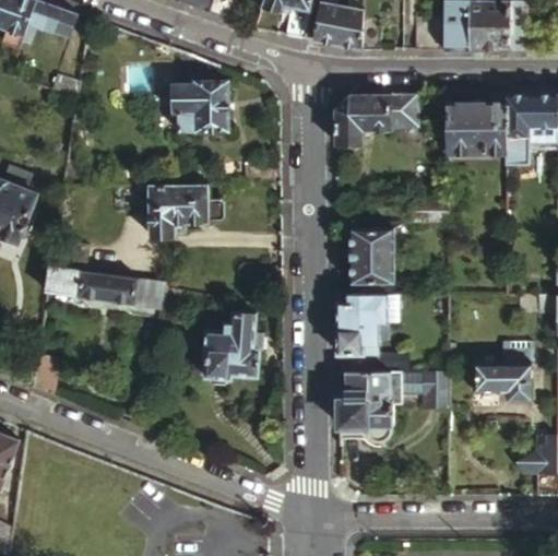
[(37,0),(0,0),(0,28),(7,32),(1,43),(19,50),(28,23),(37,0)]
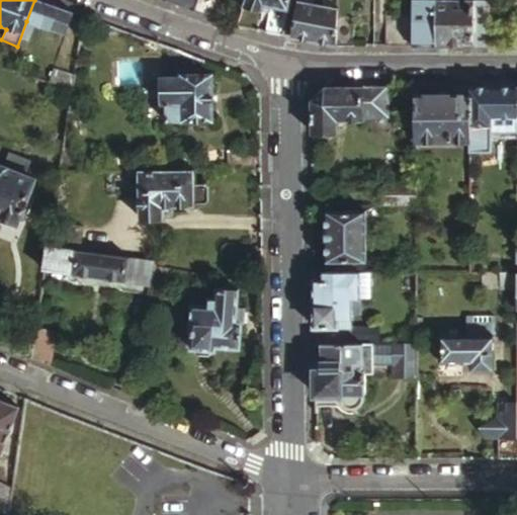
[(34,0),(26,21),(65,35),(73,13),(34,0)]
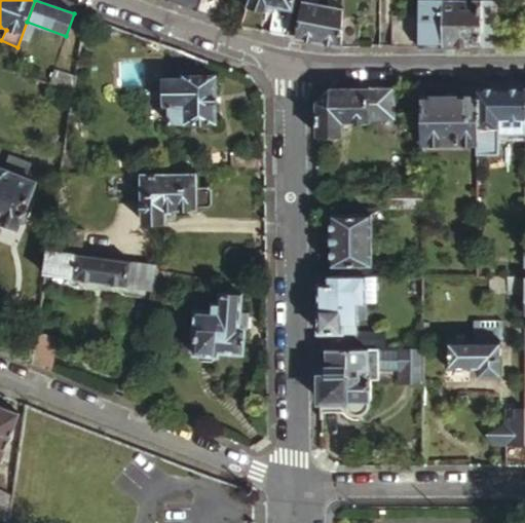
[(223,0),(199,0),(195,14),(216,22),(223,0)]
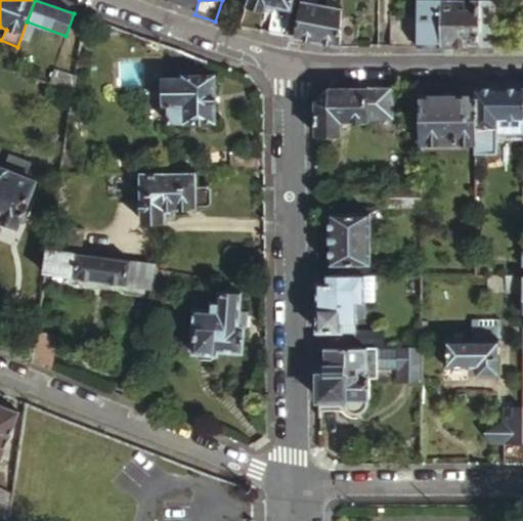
[(286,38),(292,0),(249,0),(246,9),(264,12),(265,6),(272,7),(267,35),(285,37),(286,38)]
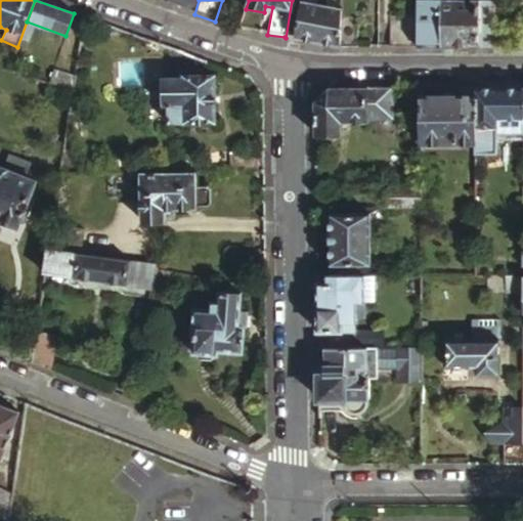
[(340,2),(327,0),(299,0),(300,1),(340,8),(340,2)]
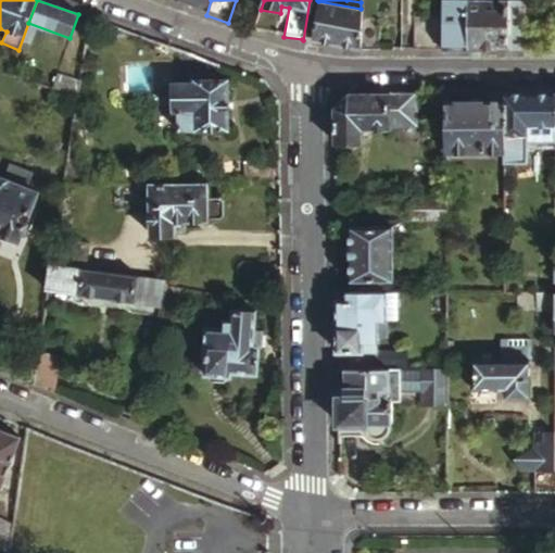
[(439,0),(440,16),(440,50),(507,51),(507,34),(524,34),(524,1),(468,1),(468,0),(439,0)]
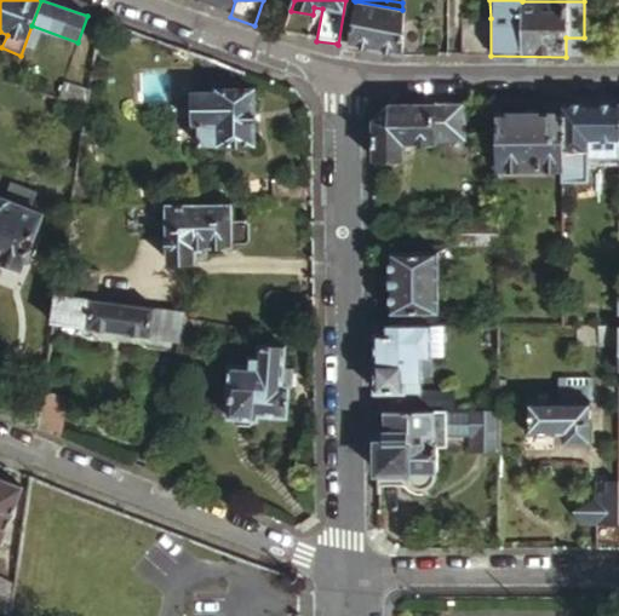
[(402,56),(402,22),(402,10),(355,1),(347,46),(402,56)]
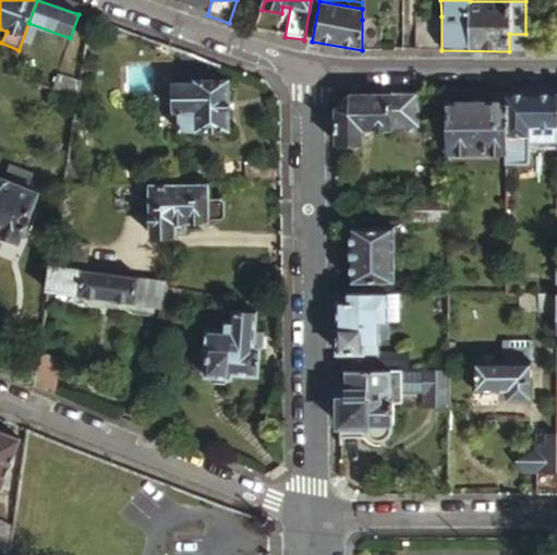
[(442,50),(442,16),(414,16),(414,50),(442,50)]
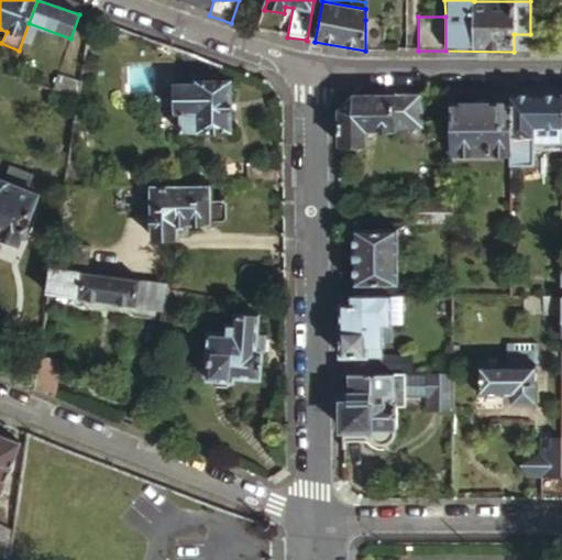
[(383,20),(365,20),(365,51),(383,51),(383,20)]
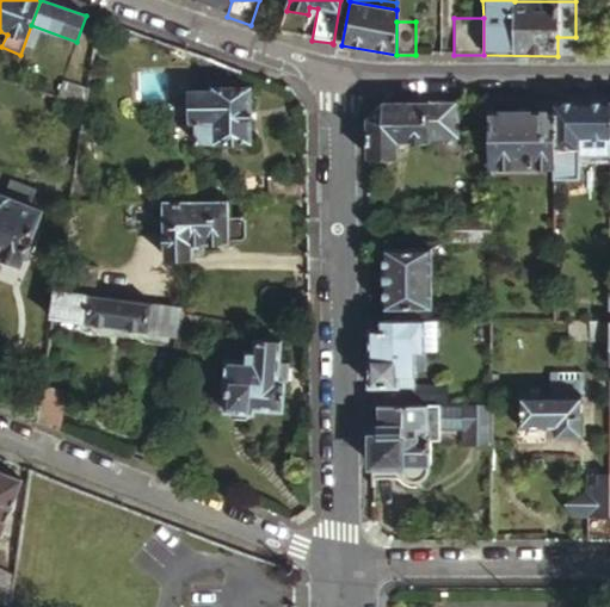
[(558,37),(558,56),(575,56),(575,37),(558,37)]
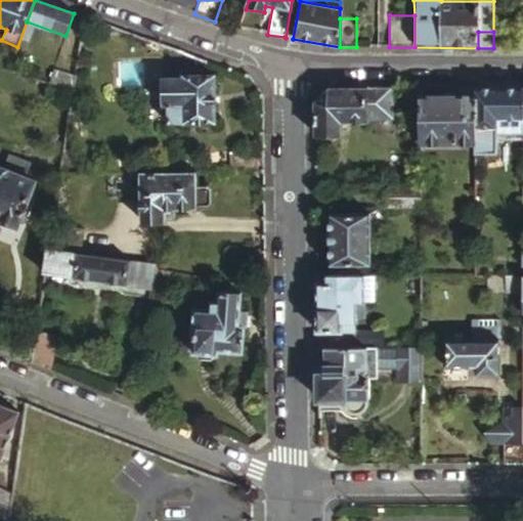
[(215,122),(215,76),(183,76),(183,78),(163,78),(162,103),(168,103),(168,122),(215,122)]
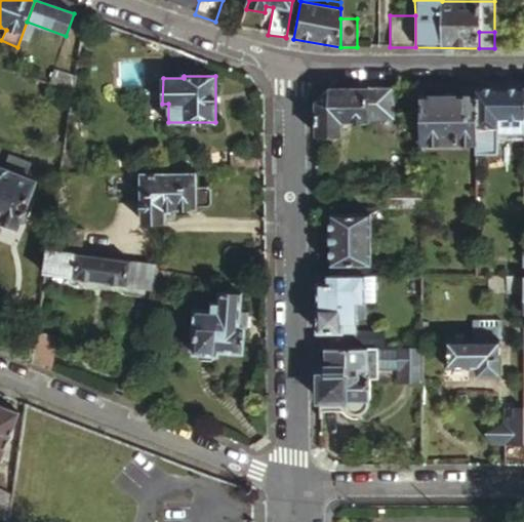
[(315,104),(315,135),(341,135),(341,122),(367,122),(367,118),(391,118),(391,88),(329,88),(315,104)]
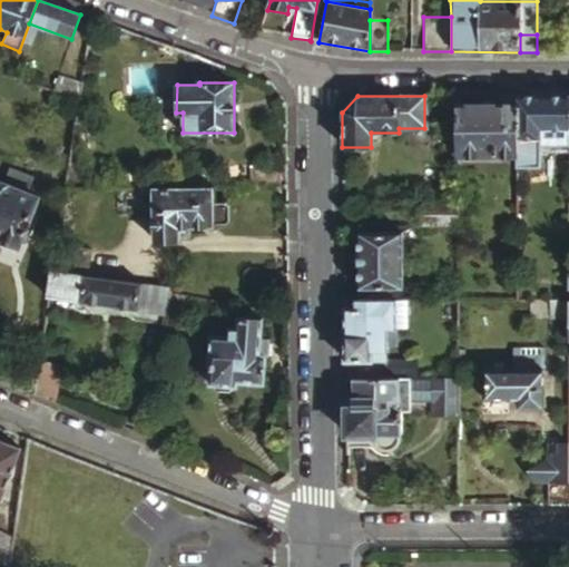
[(516,96),(499,96),(499,105),(455,105),(455,155),(504,155),(514,155),(516,96)]
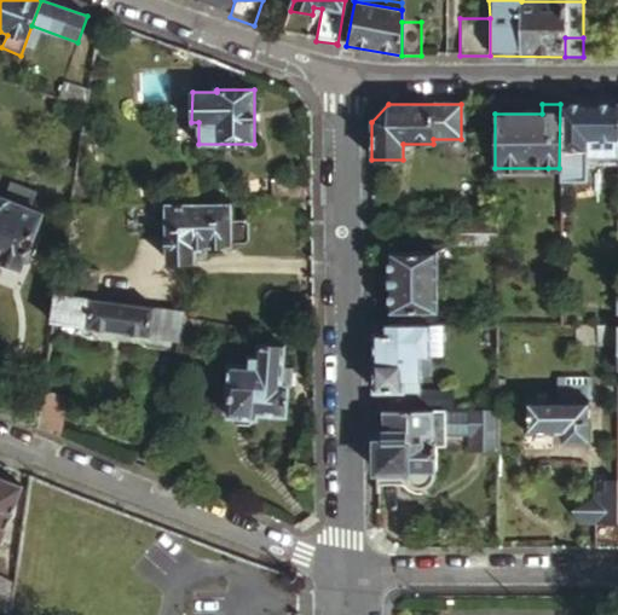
[(617,104),(560,104),(559,168),(559,183),(585,183),(585,140),(617,140),(617,134),(617,104)]
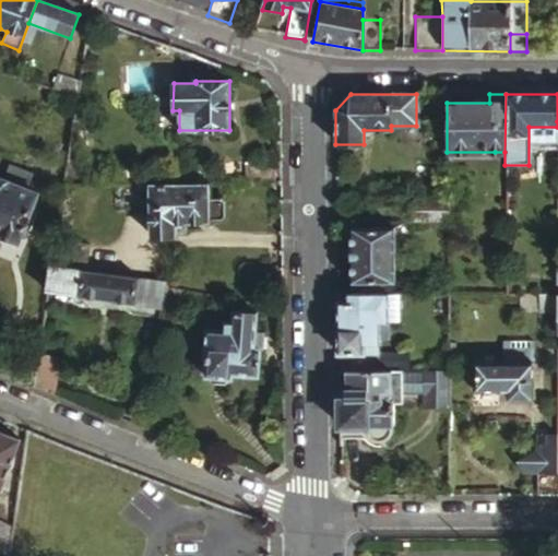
[(495,152),(447,152),(447,162),(495,162),(495,152)]
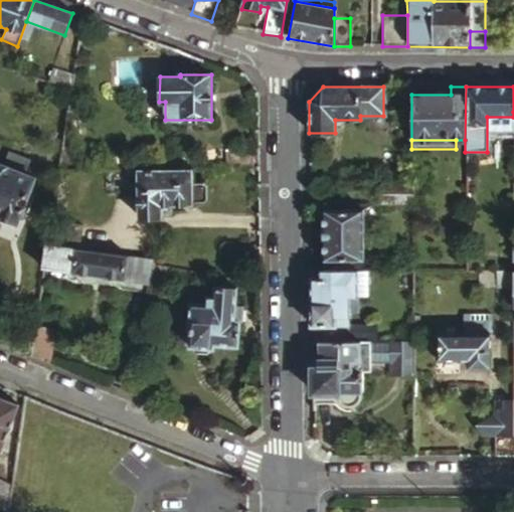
[(0,213),(18,220),(34,176),(21,171),(23,165),(14,161),(16,157),(1,151),(0,154),(0,213)]
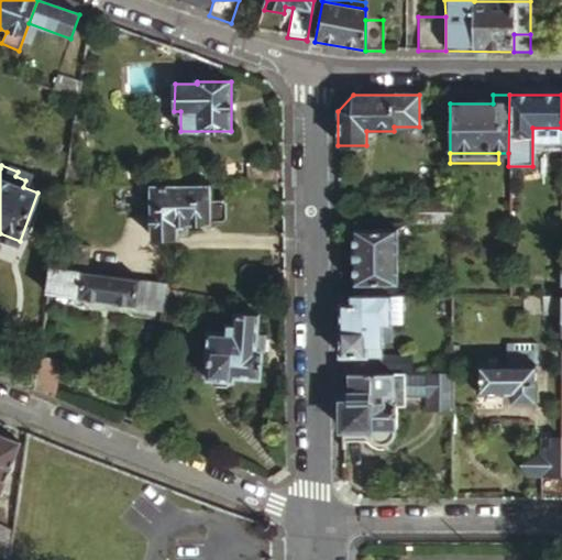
[(81,166),(68,166),(65,184),(81,184),(81,166)]
